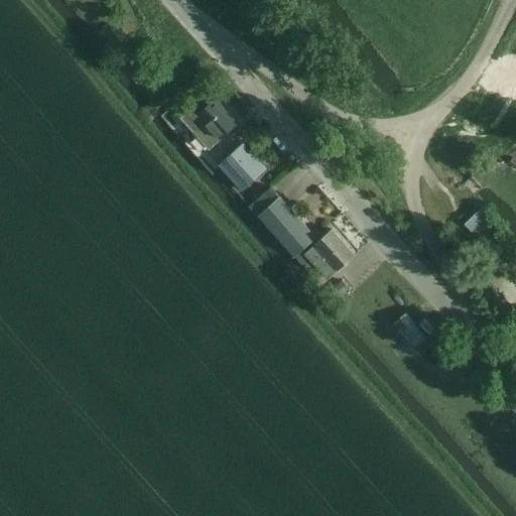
[(199,113),(200,114),(190,122),(203,135),(211,127),(221,139),(238,124),(216,99),(199,113)]
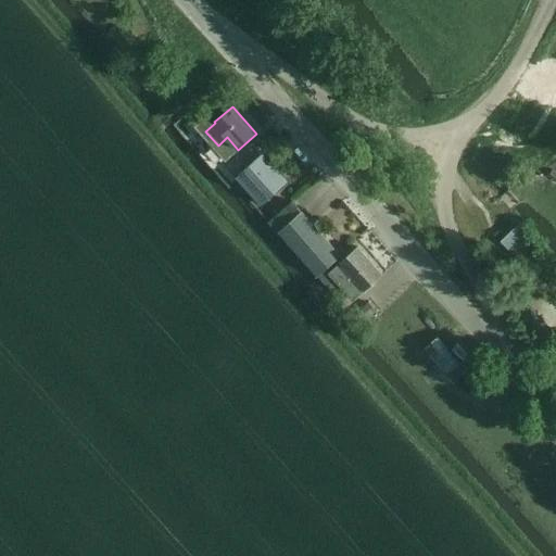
[(237,178),(262,205),(288,180),(263,154),(237,178)]
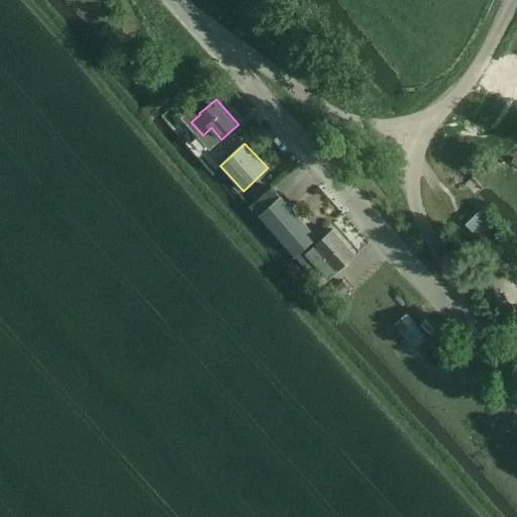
[(250,207),(306,270),(314,263),(328,279),(338,270),(339,271),(355,255),(332,229),(306,252),(304,250),(317,238),(272,188),(250,207)]
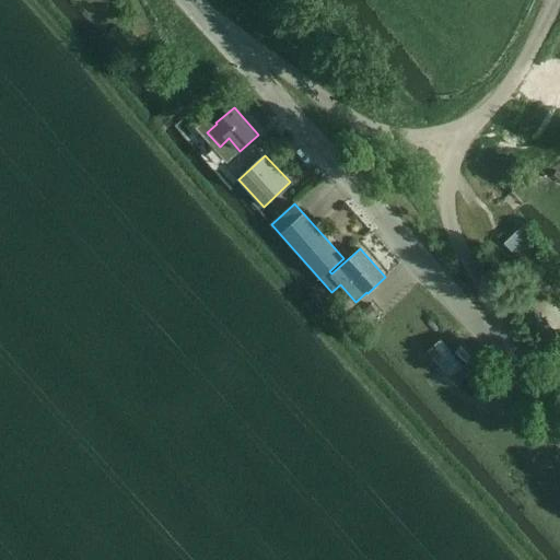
[(525,268),(540,255),(541,254),(521,229),(504,243),(525,268)]
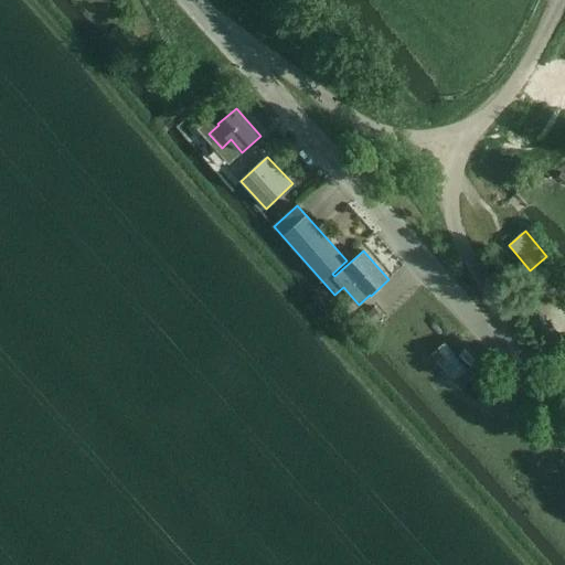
[(523,316),(551,348),(563,338),(535,306),(523,316)]
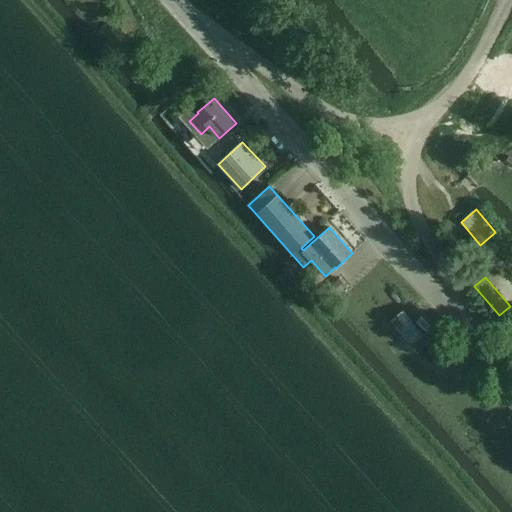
[(339,278),(325,290),(332,299),(347,287),(339,278)]
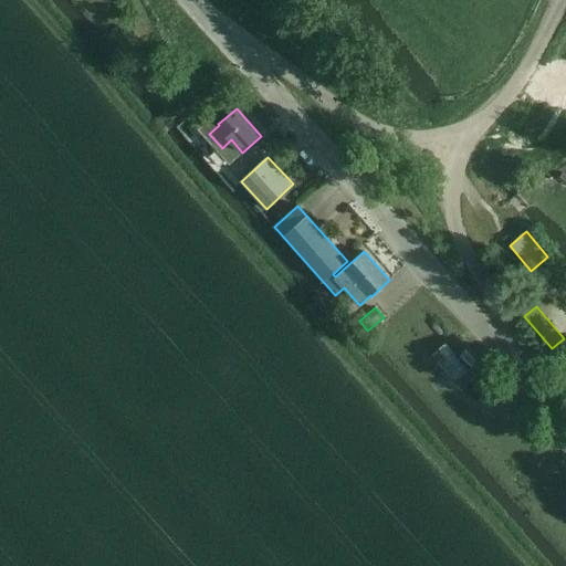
[(431,356),(456,383),(469,369),(444,344),(431,356)]
